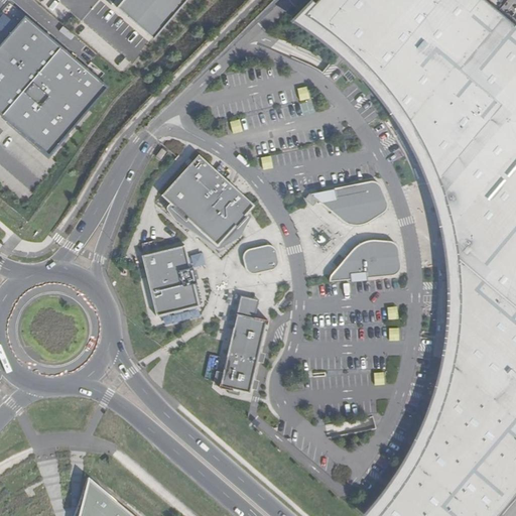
[(122,0),(116,8),(153,39),(185,0),(122,0)]
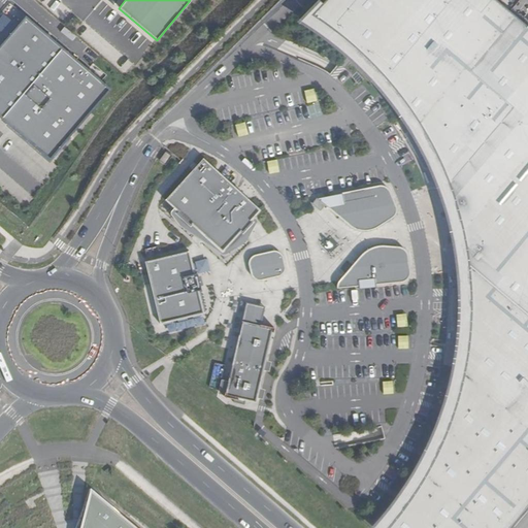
[(372,527),(510,527),(527,507),(527,27),(496,0),(325,0),(323,3),(319,0),(316,0),(298,22),(347,57),(384,94),(403,123),(428,166),(439,192),(451,230),(454,254),(457,279),(458,309),(452,360),(444,395),(437,417),(423,449),(410,472),(393,501),(372,527)]
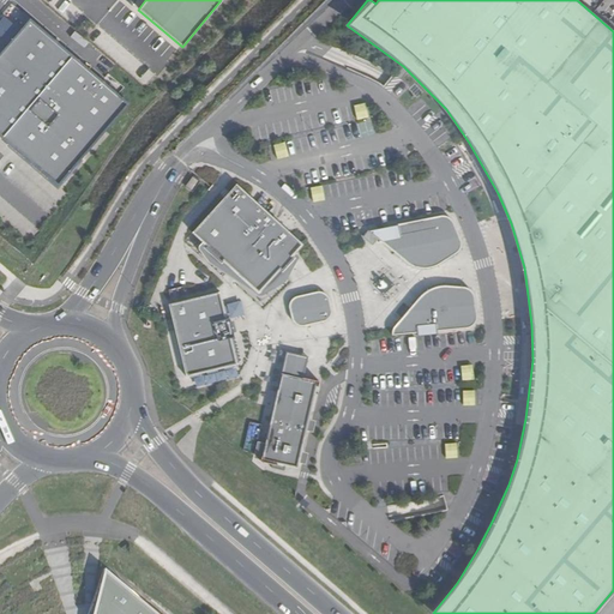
[(30,19),(0,53),(0,137),(1,138),(72,56),(30,19)]
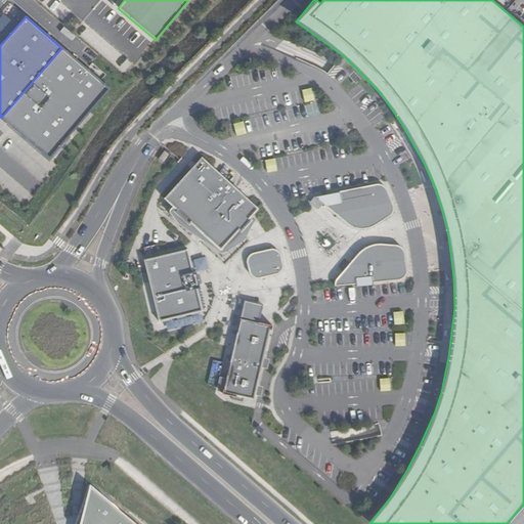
[(61,48),(1,118),(44,157),(104,86),(61,48)]
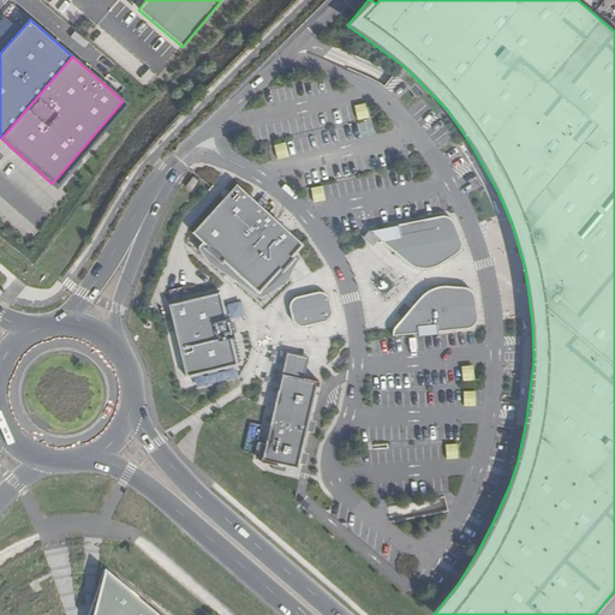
[(365,103),(354,105),(357,120),(369,118),(365,103)]
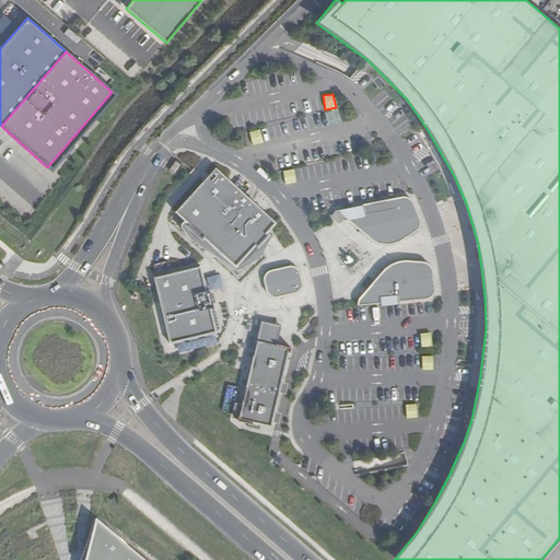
[(259,129),(249,132),(254,144),(263,141),(259,129)]
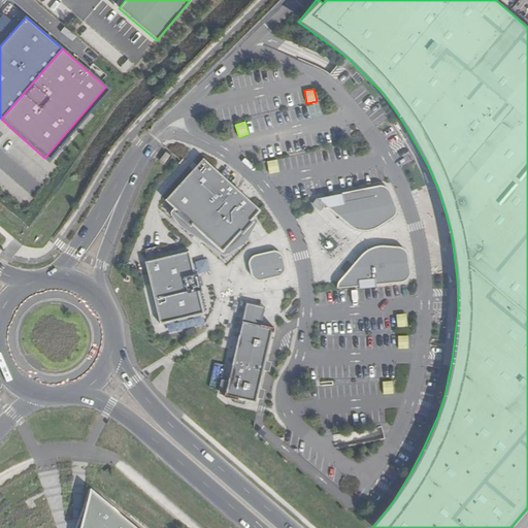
[(204,158),(165,199),(176,210),(174,212),(190,227),(193,225),(222,252),(241,231),(243,233),(255,222),(252,220),(261,210),(204,158)]
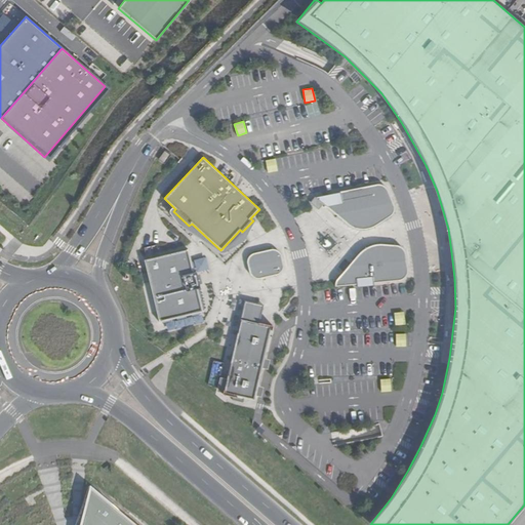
[(268,172),(277,170),(275,159),(266,160),(268,172)]
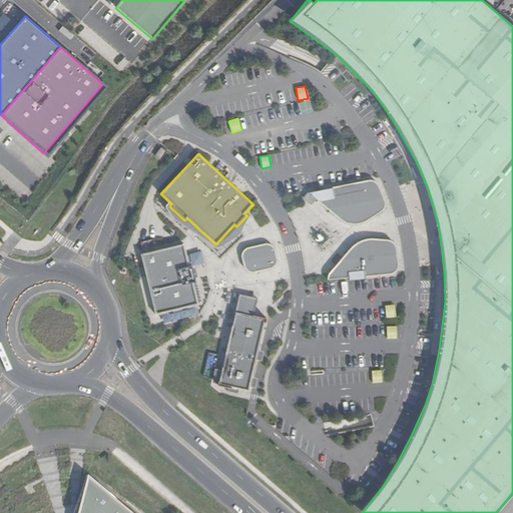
[(385,198),(377,181),(373,178),(369,178),(308,191),(345,222),(351,223),(359,223),(382,210),(383,209),(384,206),(385,198)]
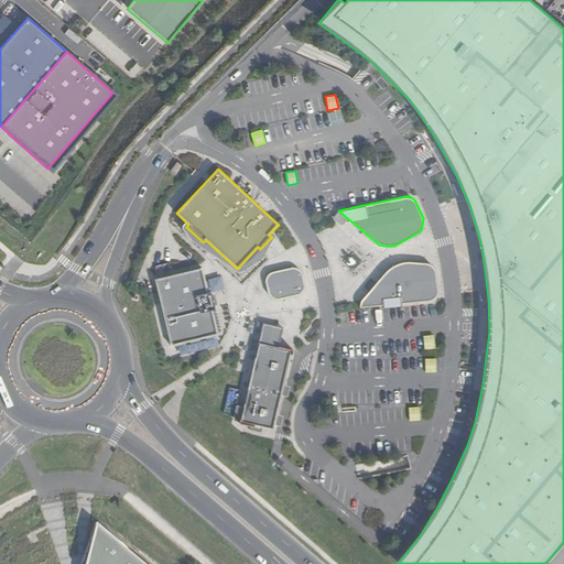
[(427,263),(404,262),(396,264),(388,270),(360,303),(360,308),(383,305),(383,308),(401,307),(401,304),(431,300),(436,296),(437,292),(436,271),(433,267),(427,263)]
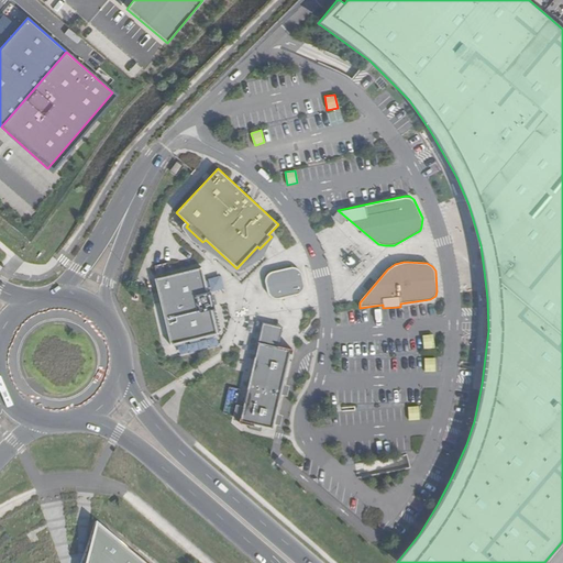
[(273,298),(276,298),(297,294),(300,293),(304,289),(304,284),(301,274),(300,271),(295,267),(289,266),(269,272),(266,275),(264,277),(267,294),(273,298)]
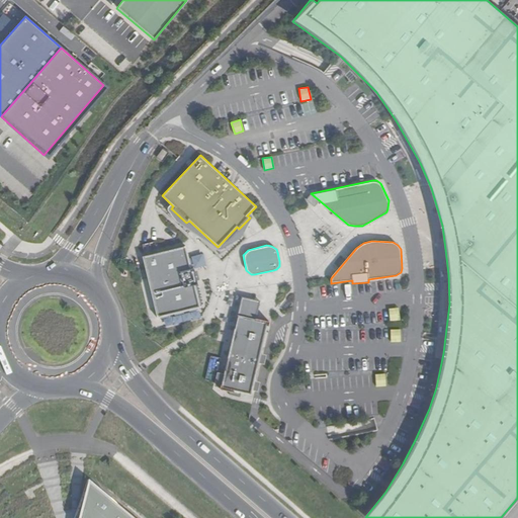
[(158,318),(200,307),(194,285),(197,284),(193,268),(190,268),(185,246),(143,257),(158,318)]
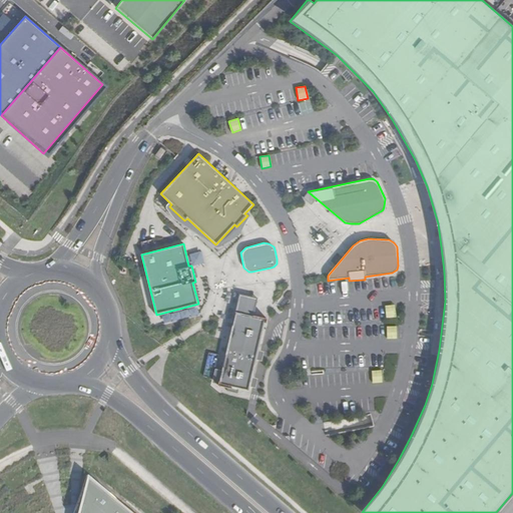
[(211,383),(217,386),(225,387),(226,391),(237,393),(238,389),(248,391),(249,387),(254,388),(257,379),(252,378),(257,360),(262,361),(264,352),(259,351),(266,320),(260,318),(253,317),(259,299),(239,295),(221,370),(215,369),(211,383)]
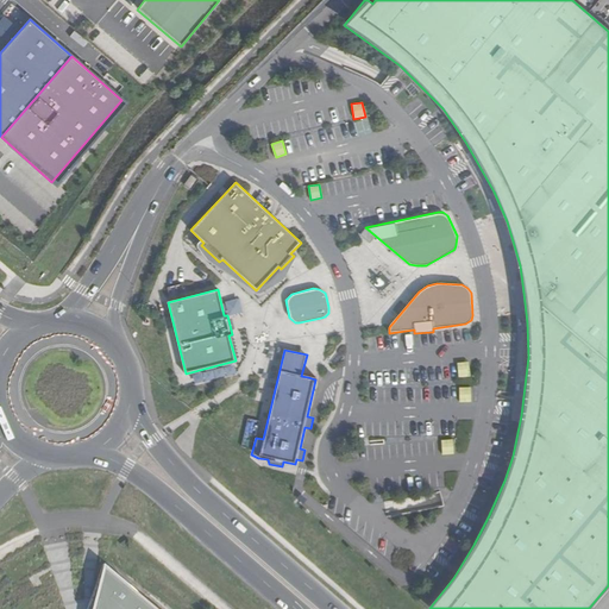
[(457,362),(458,377),(470,376),(469,360),(457,362)]
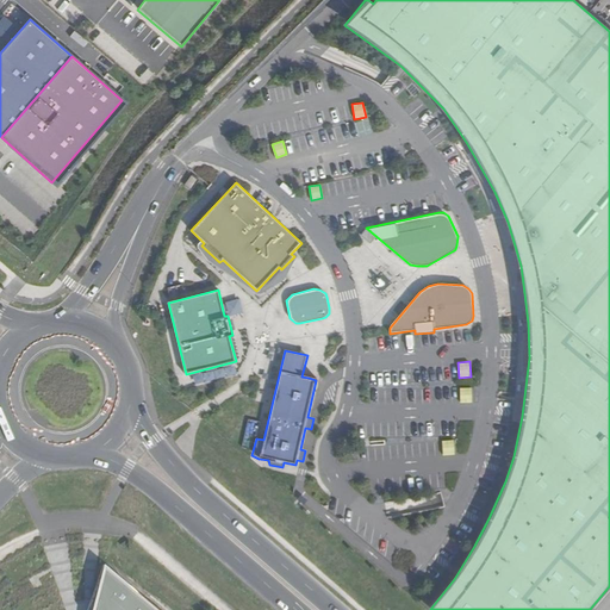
[(471,388),(460,388),(461,403),(472,403),(471,388)]
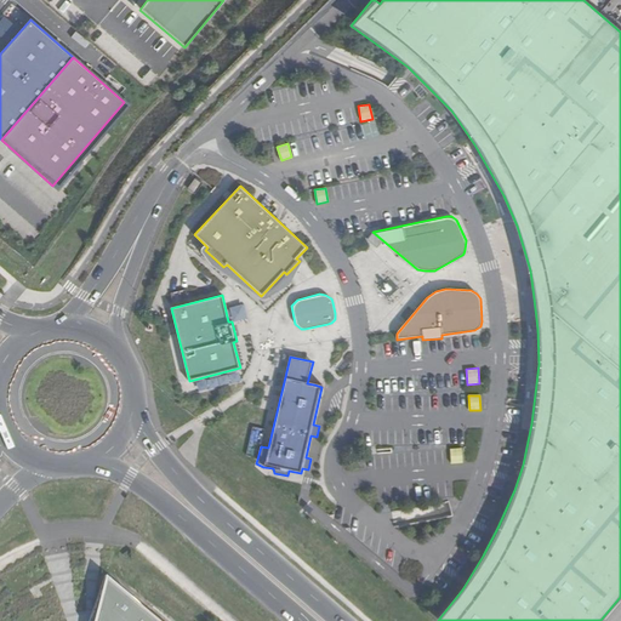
[(450,449),(450,463),(462,463),(462,449),(450,449)]
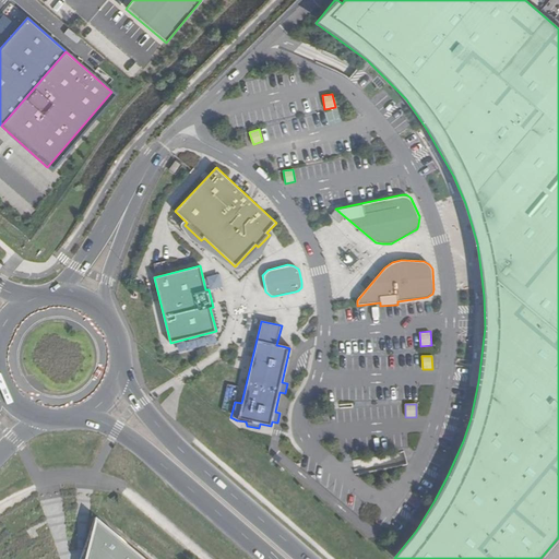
[(141,558),(94,520),(83,558),(141,558)]
